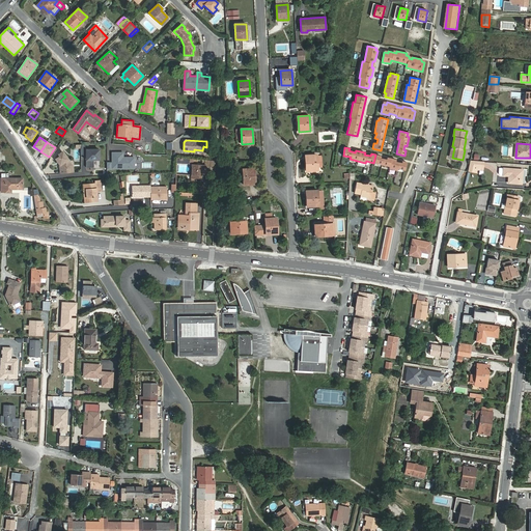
[(86,149),(86,168),(93,167),(93,160),(100,160),(100,149),(86,149)]
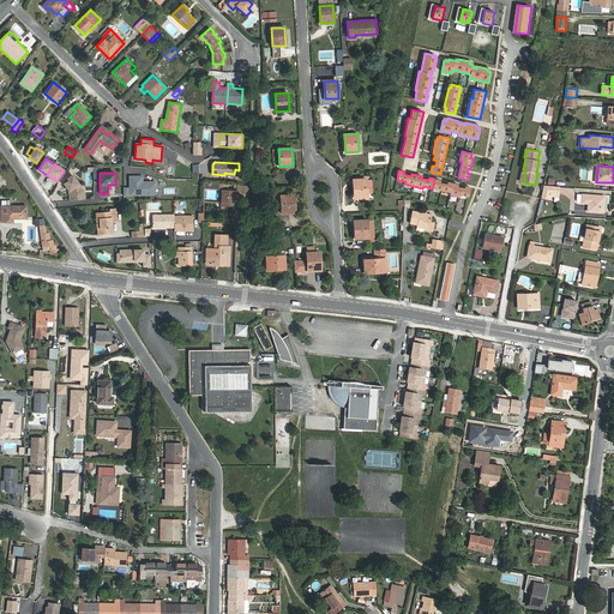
[(70,191),(70,200),(85,199),(84,193),(80,193),(80,186),(72,175),(68,179),(70,180),(65,184),(70,191)]
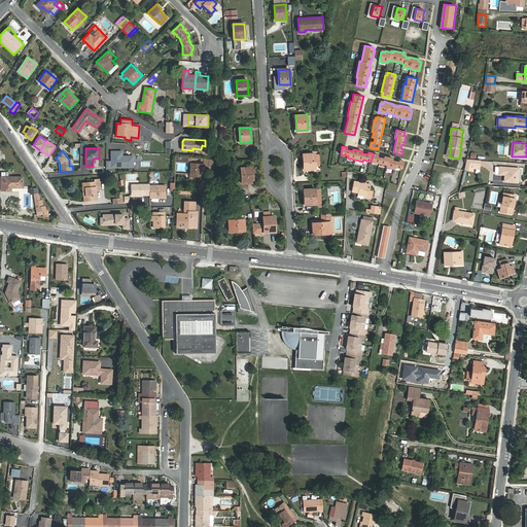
[(111,151),(111,167),(133,167),(133,156),(121,156),(121,151),(111,151)]
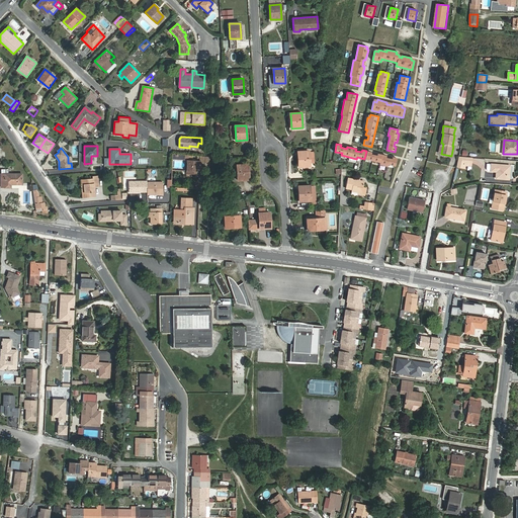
[(310,166),(310,151),(298,152),(298,167),(310,166)]
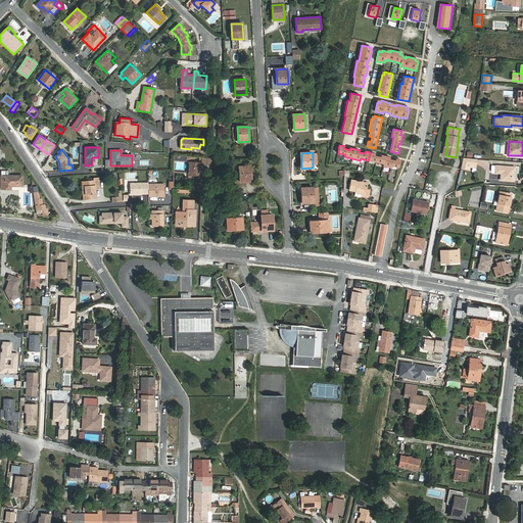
[(371,152),(369,160),(383,163),(383,165),(390,168),(391,165),(398,168),(400,159),(396,158),(395,160),(389,159),(390,157),(381,155),(381,157),(375,155),(375,153),(371,152)]
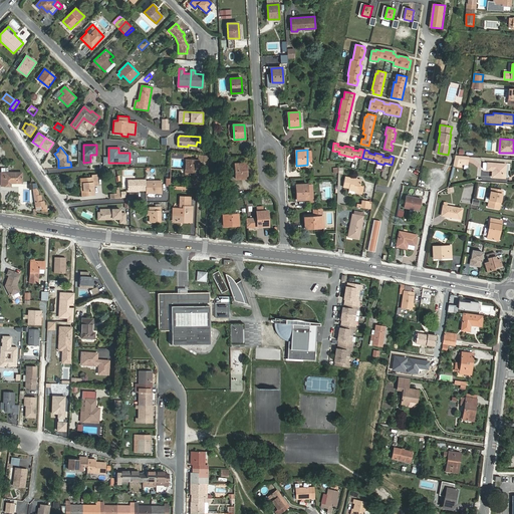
[(460,162),(469,163),(469,157),(455,156),(453,166),(460,167),(460,162)]
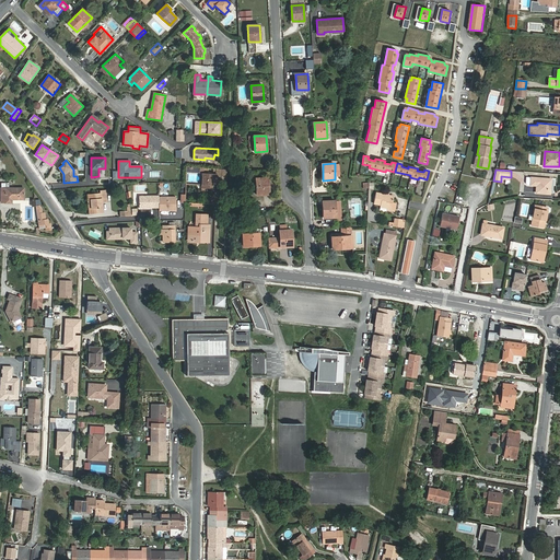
[(217,174),(202,174),(201,185),(207,186),(207,188),(212,188),(212,186),(216,186),(217,174)]
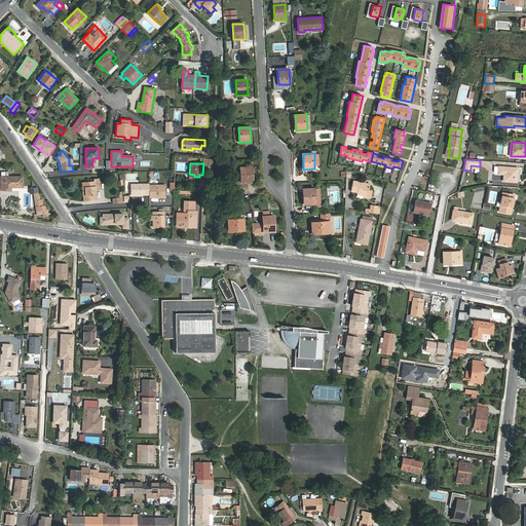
[(496,174),(504,175),(503,181),(517,182),(518,168),(495,166),(494,172),(494,174),(496,174)]
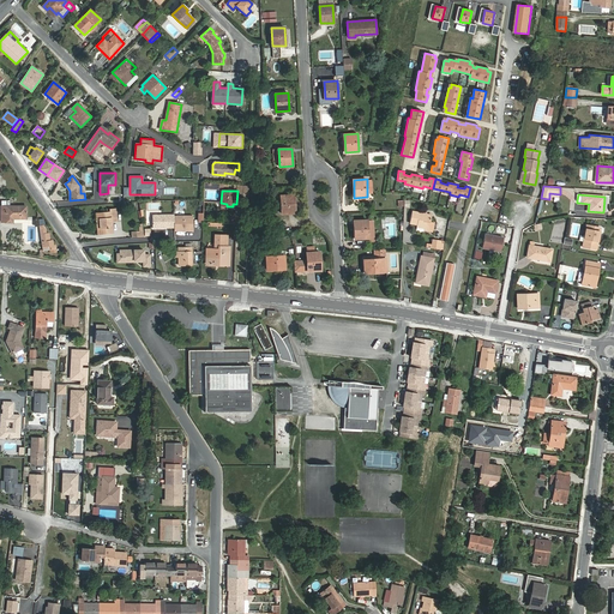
[(295,214),(294,196),(281,196),(282,214),(295,214)]
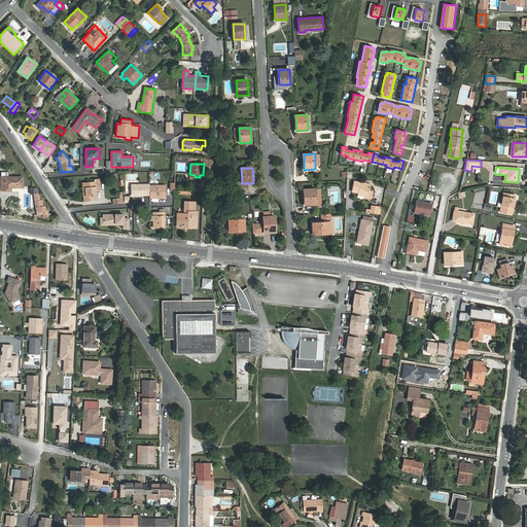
[(1,172),(1,177),(1,190),(11,190),(11,187),(23,187),(23,177),(9,177),(9,173),(1,172)]
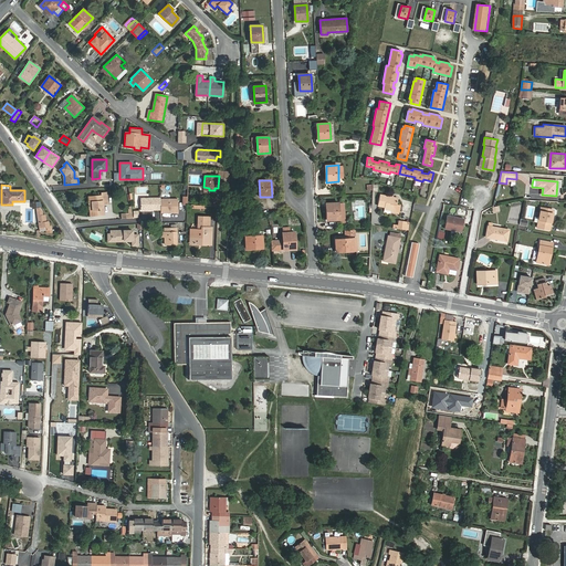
[(104,215),(103,205),(108,203),(107,192),(102,194),(102,196),(88,197),(90,202),(92,202),(93,216),(104,215)]
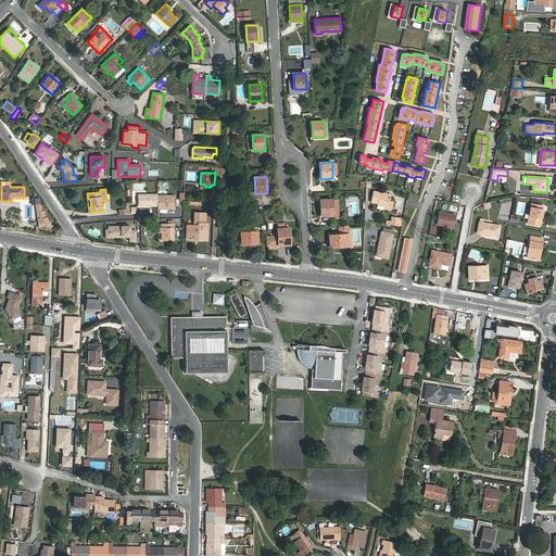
[(378,205),(389,207),(391,194),(374,191),(371,202),(378,203),(378,205)]
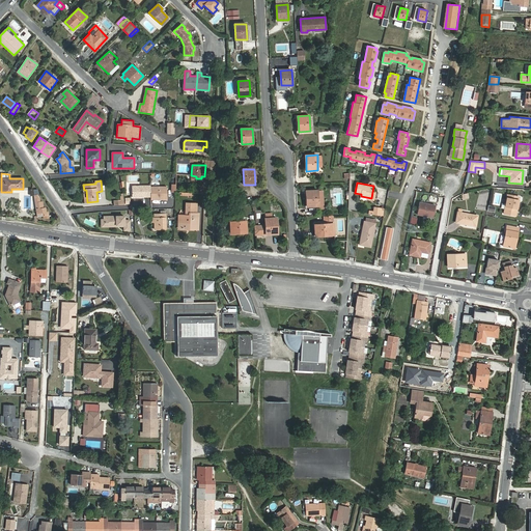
[(132,186),(132,197),(150,197),(150,196),(150,187),(150,186),(132,186)]
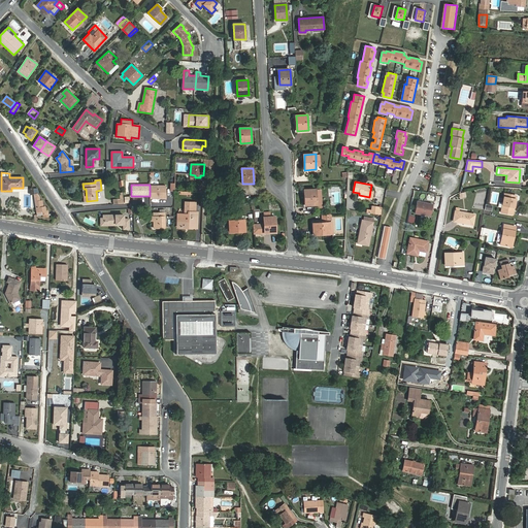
[(150,196),(150,199),(166,199),(166,186),(150,186),(150,195),(150,196)]
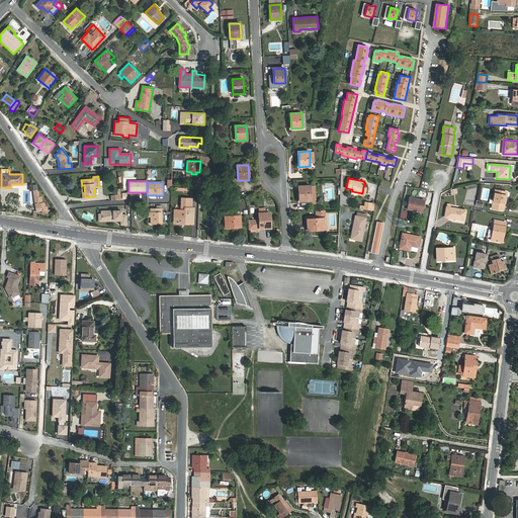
[(38,193),(36,190),(37,189),(37,184),(32,185),(35,208),(41,208),(44,208),(44,210),(48,209),(47,206),(45,206),(45,202),(41,203),(40,196),(39,197),(38,193)]
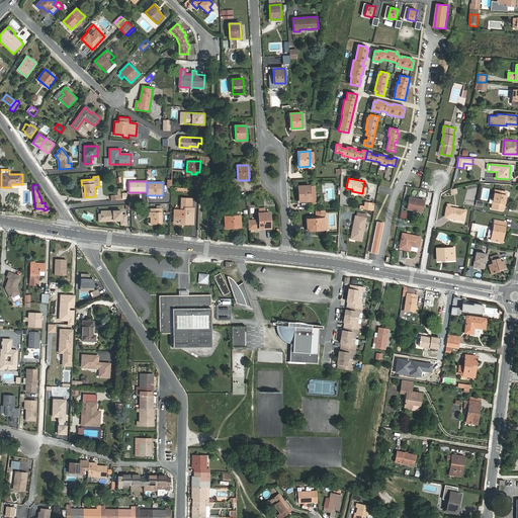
[(299,201),(311,200),(310,186),(298,186),(299,201)]
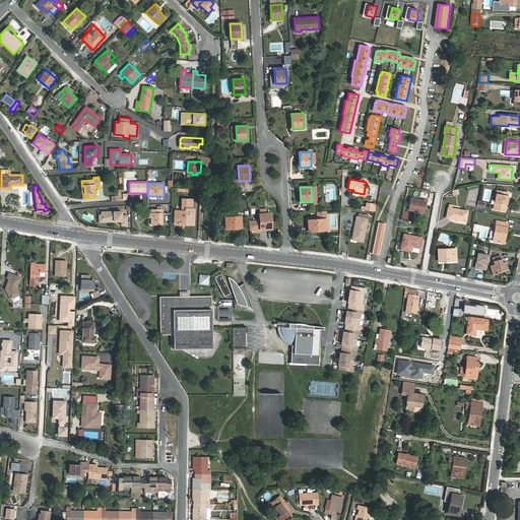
[(497,191),(494,209),(505,211),(509,193),(497,191)]
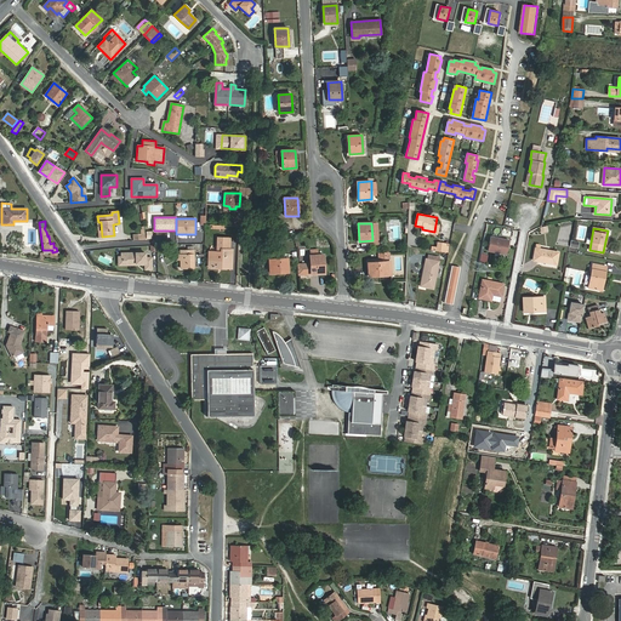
[(510,240),(491,237),(489,251),(507,255),(510,240)]
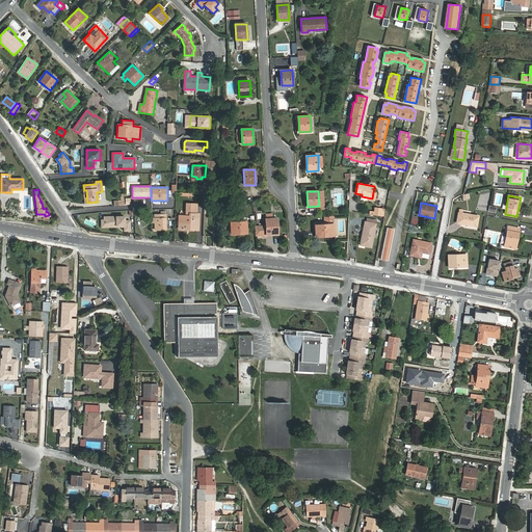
[(187,204),(187,216),(180,216),(180,229),(188,230),(188,228),(197,228),(198,214),(196,214),(196,204),(187,204)]
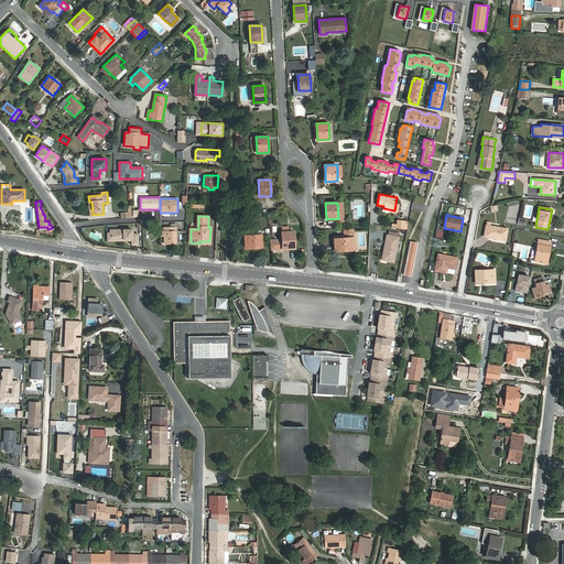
[(176,243),(176,227),(175,224),(171,224),(171,228),(164,228),(164,231),(161,231),(161,236),(164,236),(164,243),(176,243)]
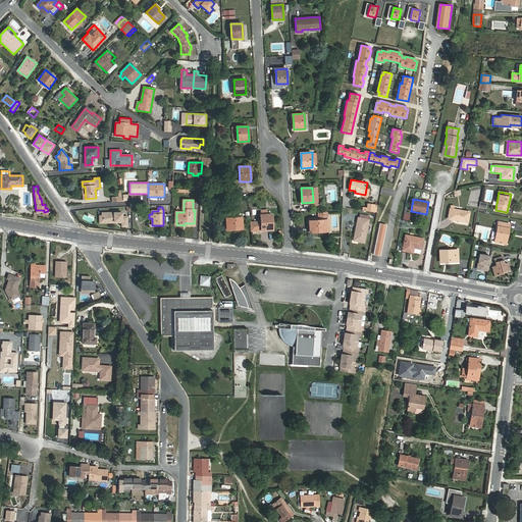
[(450,209),(449,218),(468,222),(470,212),(450,209)]
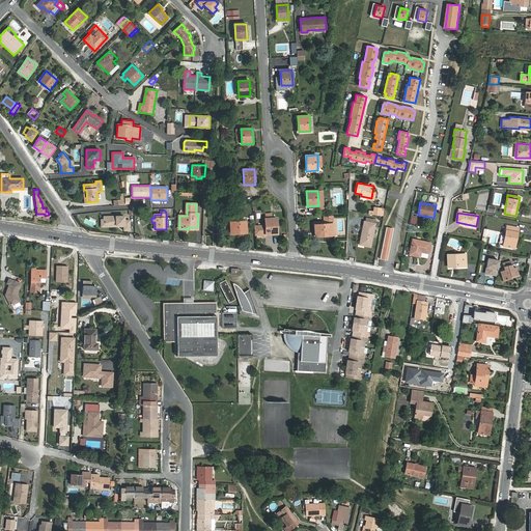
[(124,216),(104,217),(104,220),(104,222),(105,222),(105,223),(106,223),(106,226),(121,226),(121,225),(124,225),(124,223),(130,223),(130,220),(124,220),(124,216)]
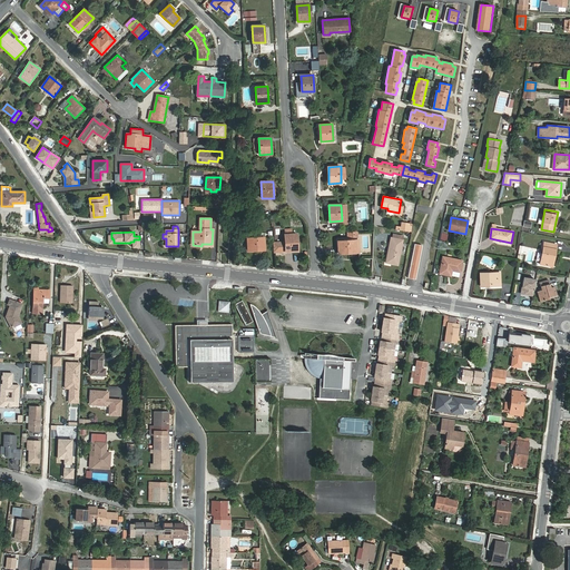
[(297,234),(285,235),(285,252),(298,251),(297,234)]
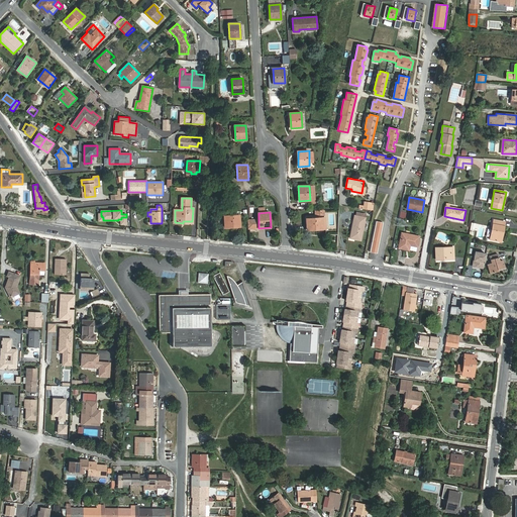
[(360,240),(366,218),(365,218),(365,214),(356,212),(355,216),(354,216),(350,238),(360,240)]
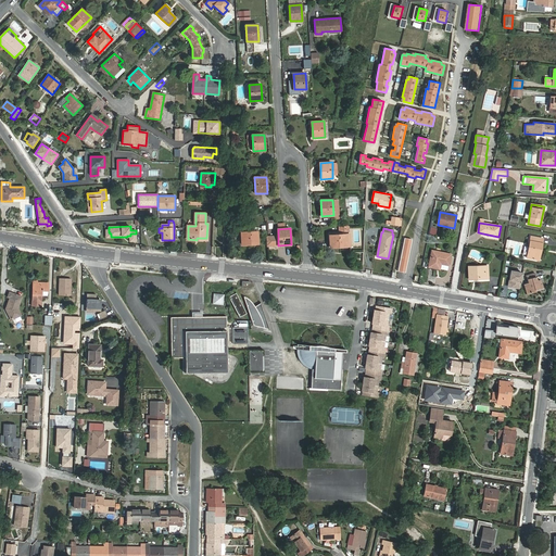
[(242,244),(257,243),(257,231),(241,232),(242,244)]
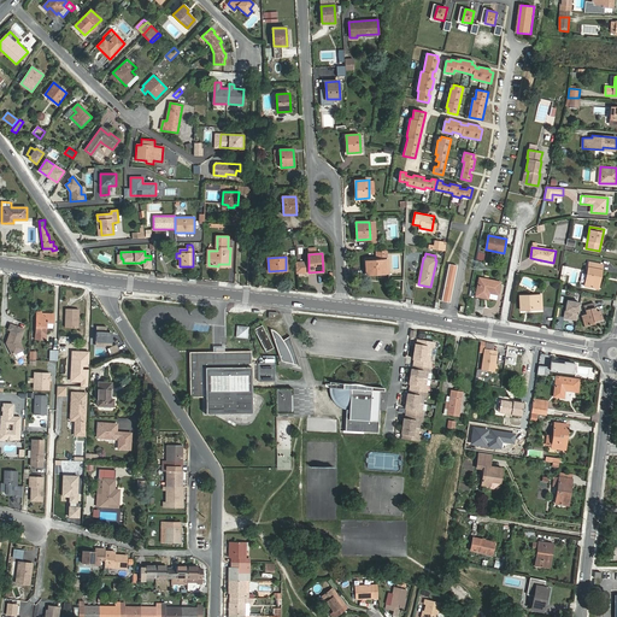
[(385,274),(383,260),(366,262),(366,275),(385,274)]
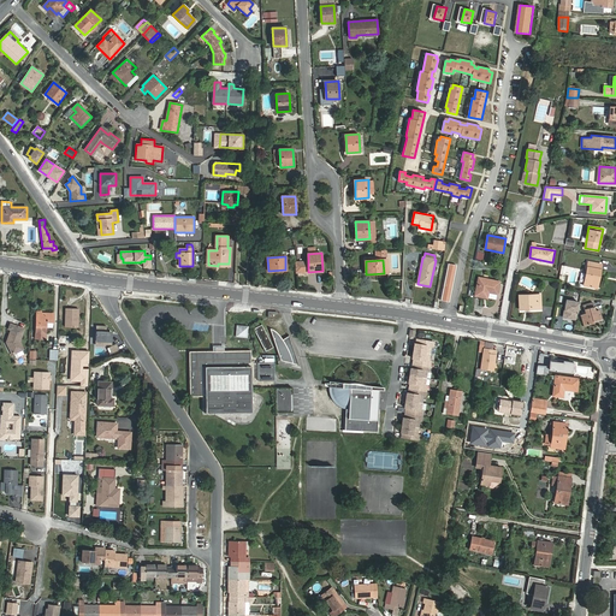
[(448,262),(442,300),(450,301),(457,265),(448,262)]
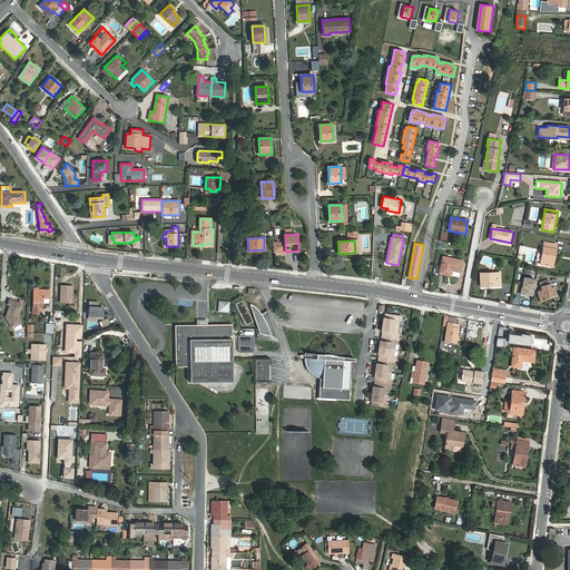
[(544,243),(540,264),(552,266),(557,245),(544,243)]
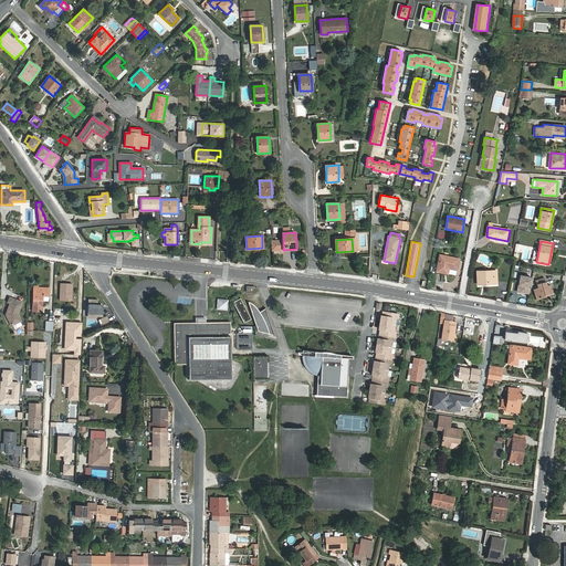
[(429,270),(432,253),(425,252),(420,269),(429,270)]
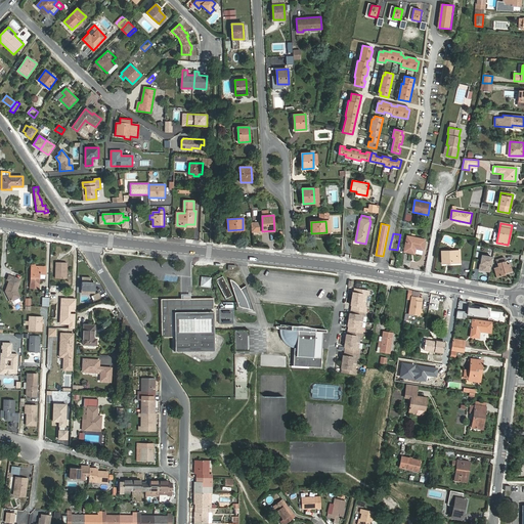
[(407,236),(404,251),(411,253),(412,248),(423,250),(425,239),(407,236)]
